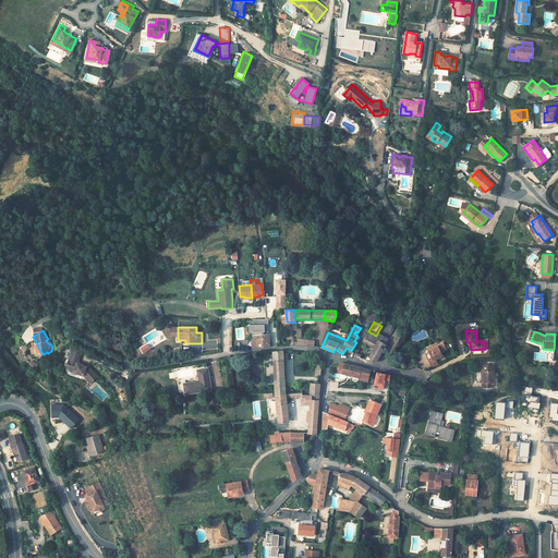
[(269,338),(269,334),(252,335),(256,348),(269,347),(269,343),(270,343),(270,338),(269,338)]
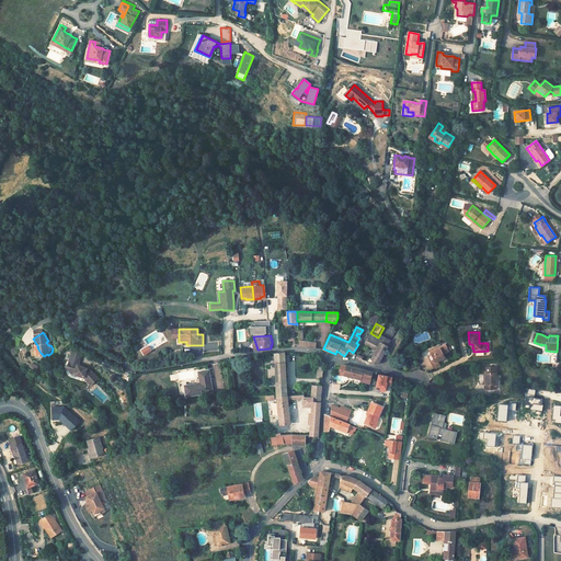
[(375,339),(368,335),(365,342),(371,345),(375,339)]
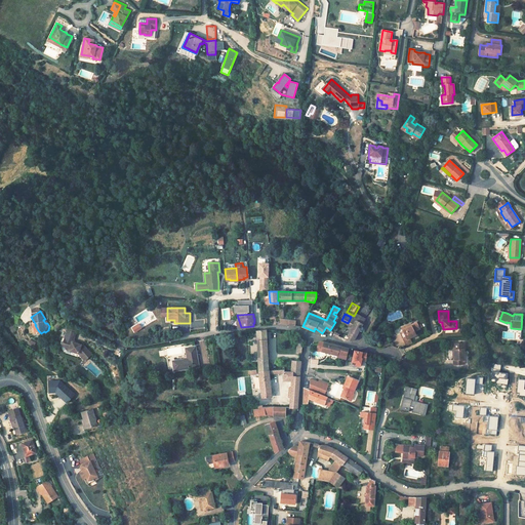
[(355,339),(365,320),(356,315),(354,319),(357,320),(354,326),(348,336),(347,339),(352,341),(355,339)]
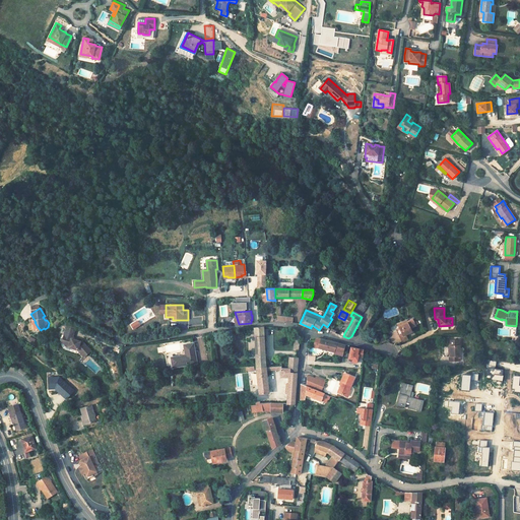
[(350,316),(347,314),(344,320),(350,323),(353,317),(350,316)]
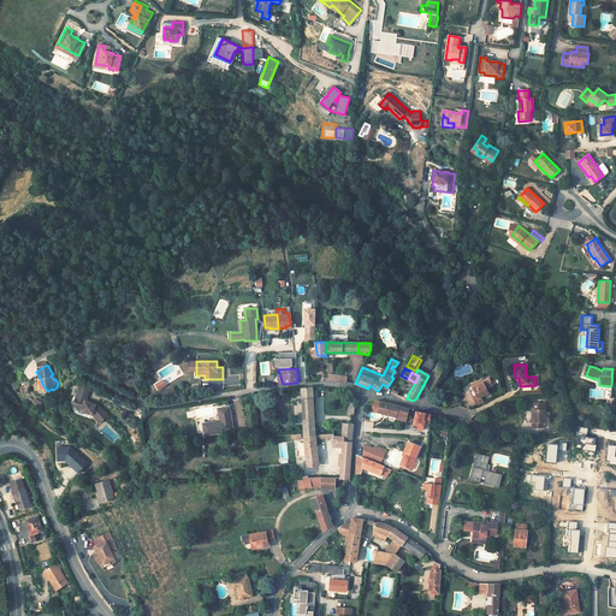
[(481,396),(489,392),(486,389),(492,385),(489,378),(483,381),(472,388),(473,391),(469,392),(477,406),(484,402),(481,396)]
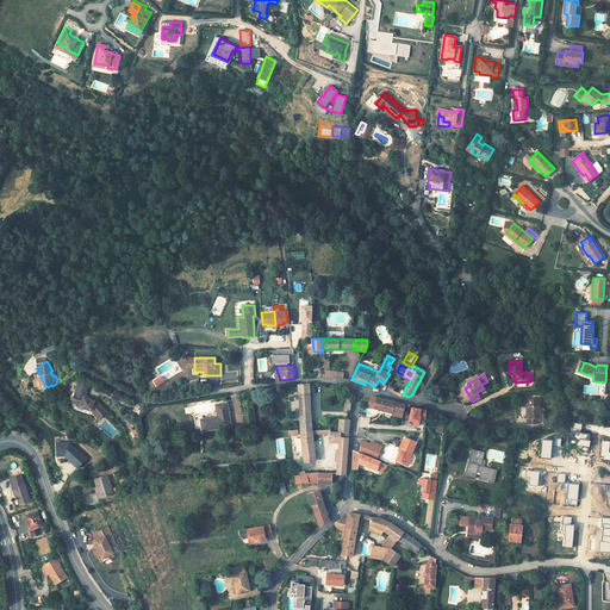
[(162,375),(154,380),(157,386),(166,381),(162,375)]
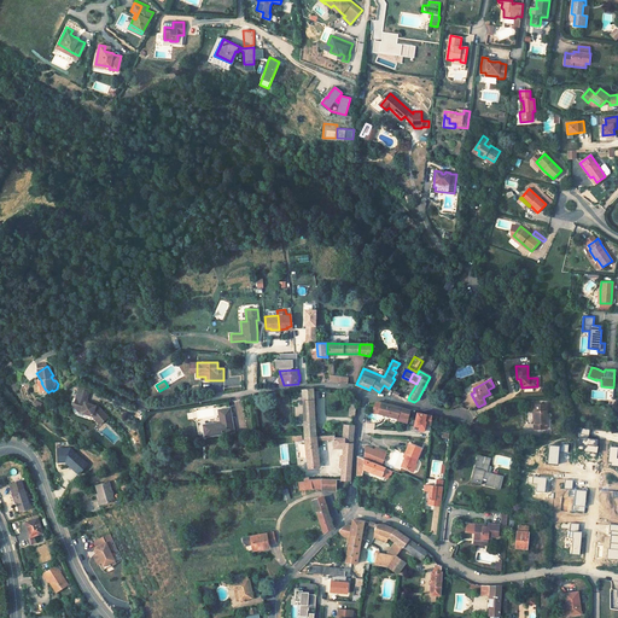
[(315,420),(314,388),(303,389),(304,420),(315,420)]
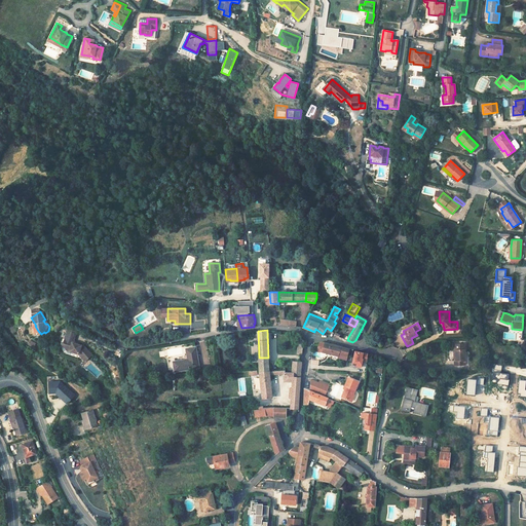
[(67,353),(79,358),(85,364),(92,357),(82,347),(81,348),(78,347),(75,346),(75,345),(73,344),(75,336),(67,334),(63,346),(66,347),(65,350),(67,353)]
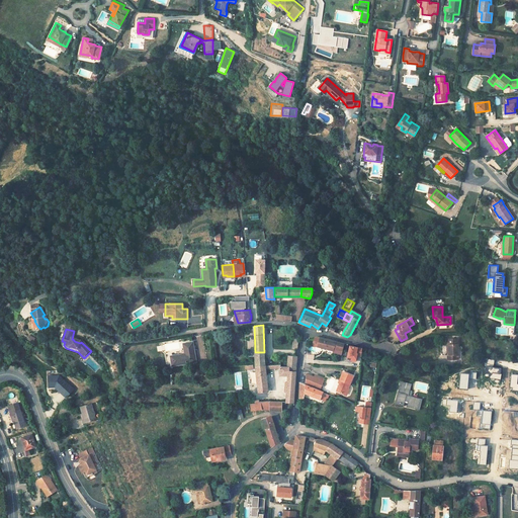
[(343,348),(344,343),(320,337),(318,346),(333,350),(334,348),(334,346),(343,348)]
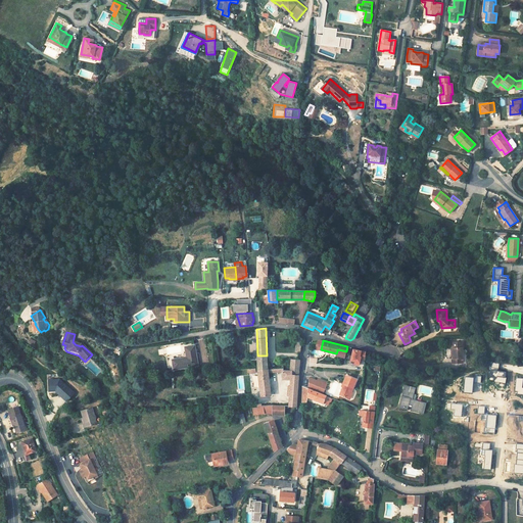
[(463,363),(462,341),(453,342),(454,358),(452,359),(452,363),(463,363)]
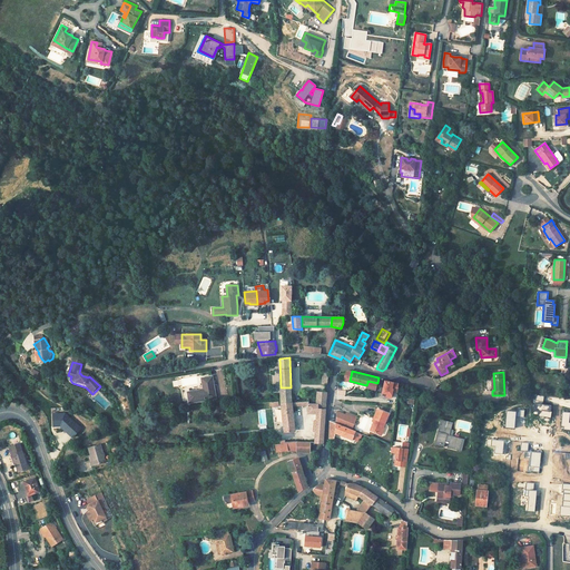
[(216,397),(213,376),(202,379),(204,389),(188,392),(189,402),(216,397)]
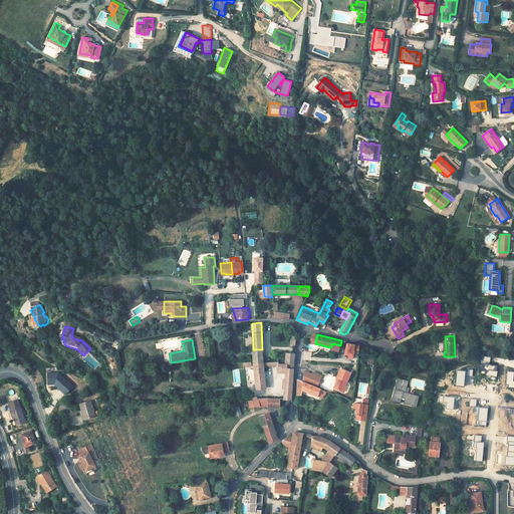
[(359,345),(347,342),(344,353),(348,354),(348,356),(352,357),(354,351),(358,352),(359,345)]
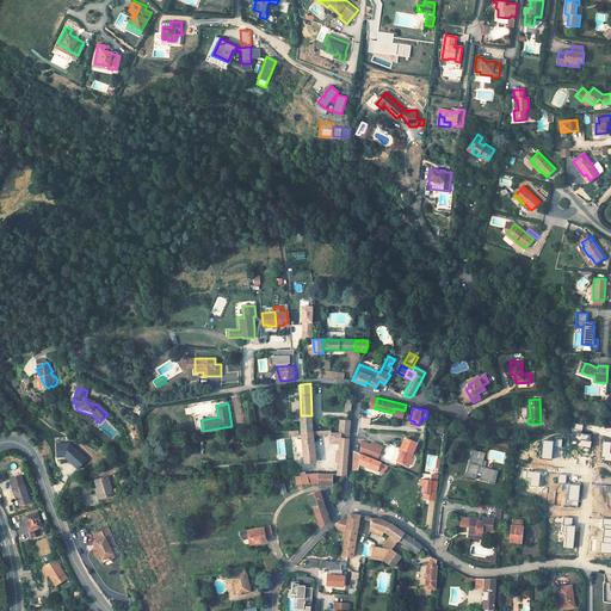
[(253,425),(251,413),(242,414),(245,426),(253,425)]
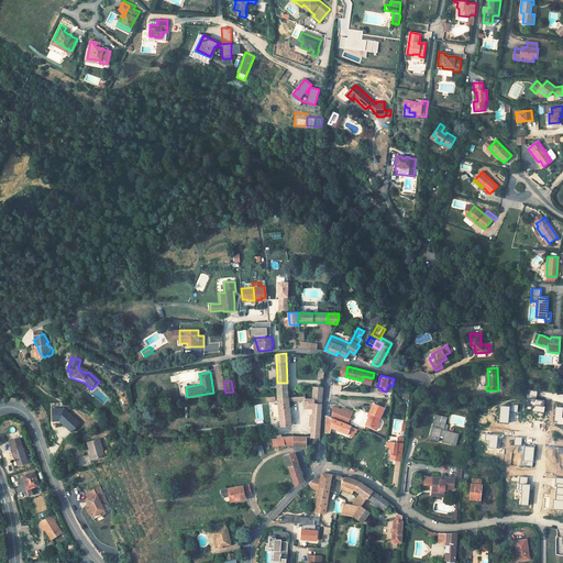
[(322,399),(323,387),(315,387),(312,398),(315,399),(322,399)]
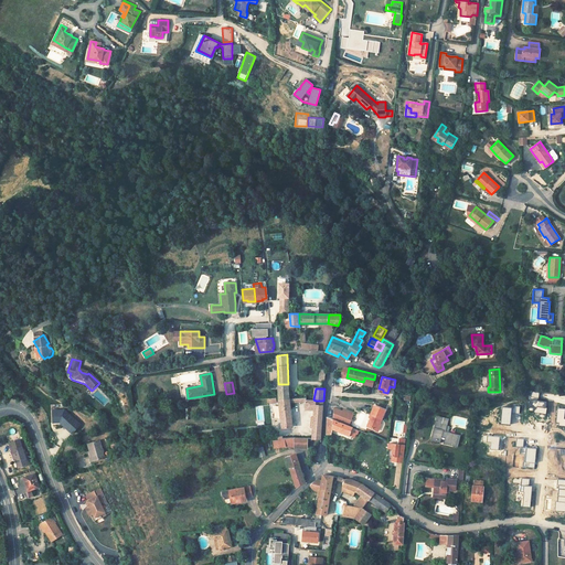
[(289,398),(288,390),(279,391),(279,397),(279,400),(289,398)]
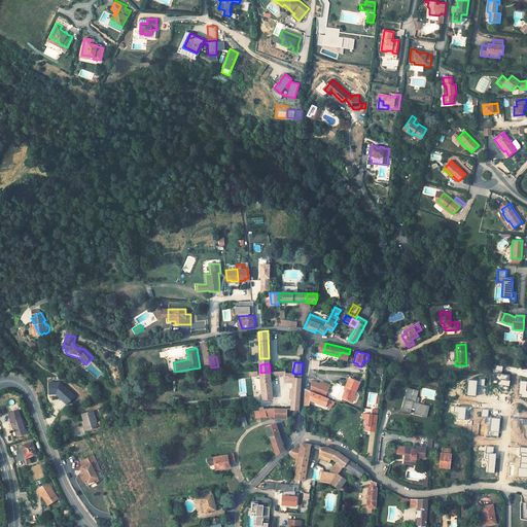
[(251,376),(254,376),(254,386),(259,386),(259,372),(251,371),(251,376)]
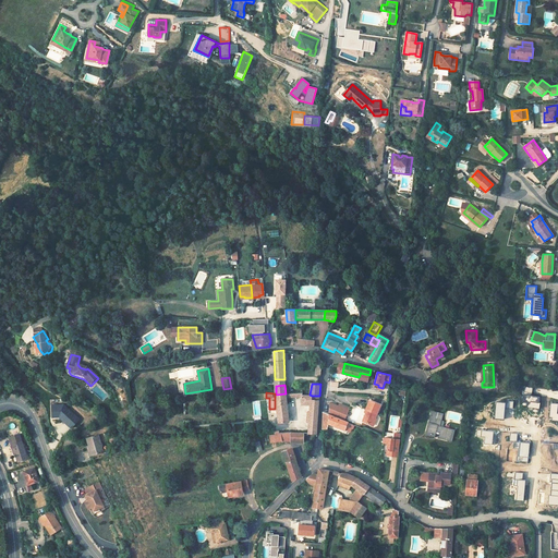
[(286,398),(286,393),(276,395),(279,422),(289,421),(286,398)]
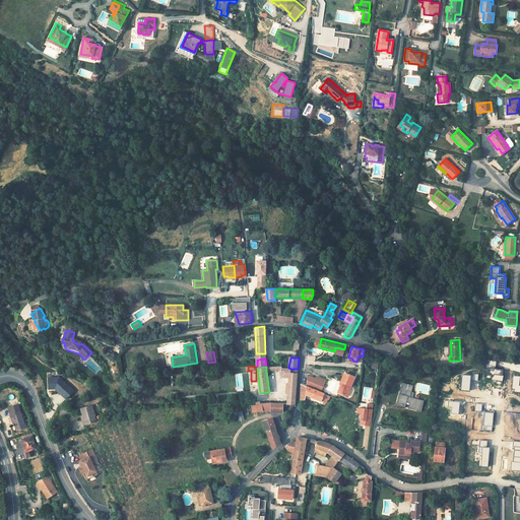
[(296,395),(297,373),(290,372),(290,369),(288,368),(282,368),(282,370),(281,370),(281,377),(289,377),(288,394),(296,395)]
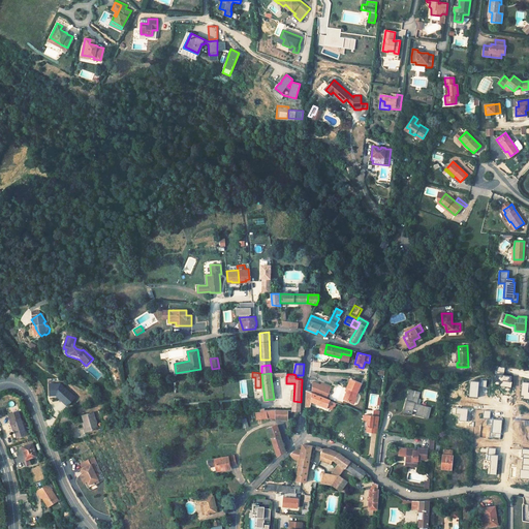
[(312,392),(327,397),(331,387),(332,385),(321,381),(314,378),(313,377),(312,382),(312,392)]
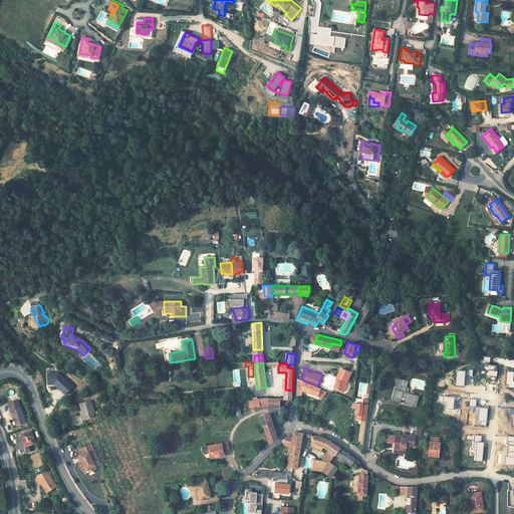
[(345,384),(350,372),(340,368),(337,376),(338,377),(337,380),(334,388),(341,391),(344,384),(345,384)]
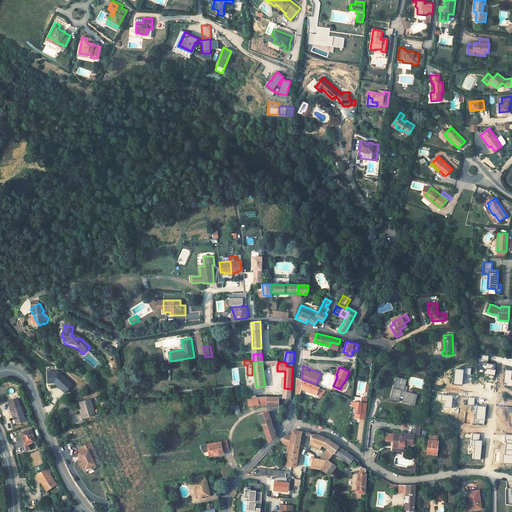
[(58,370),(47,370),(48,383),(54,383),(65,393),(74,384),(58,370)]
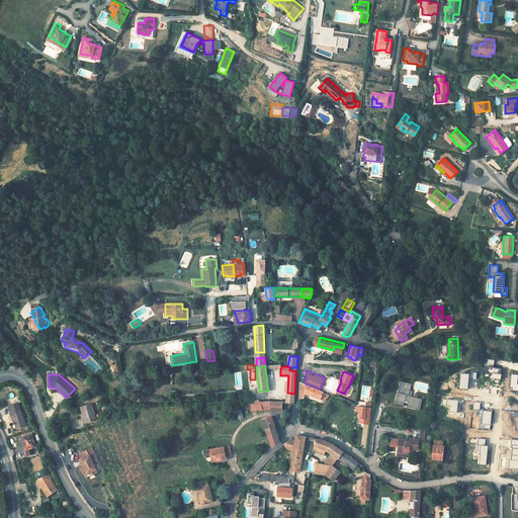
[(328,398),(329,395),(324,392),(306,384),(300,382),(299,398),(305,398),(306,393),(320,399),(321,398),(325,400),(327,397),(328,398)]
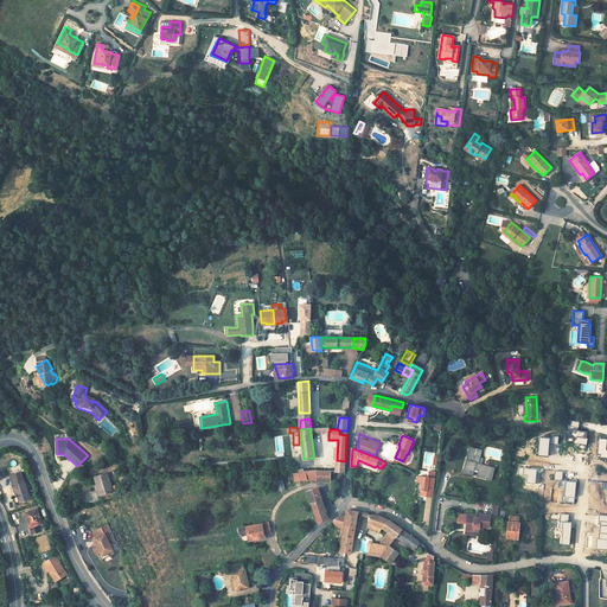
[(467,460),(464,472),(470,473),(470,472),(473,473),(473,470),(478,471),(477,475),(489,479),(492,467),(478,464),(479,457),(481,451),(470,448),(467,460)]
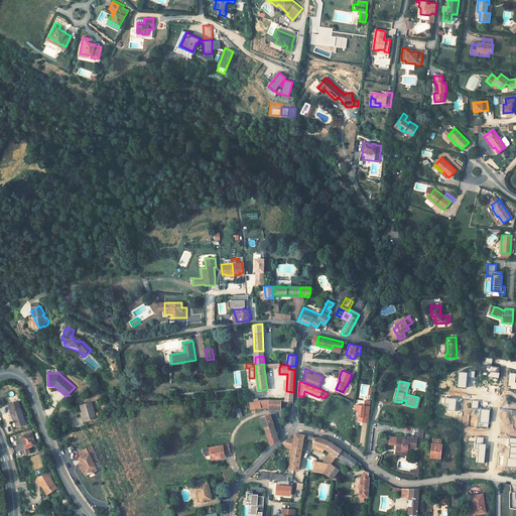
[(280,409),(281,399),(269,399),(269,404),(269,408),(280,409)]
